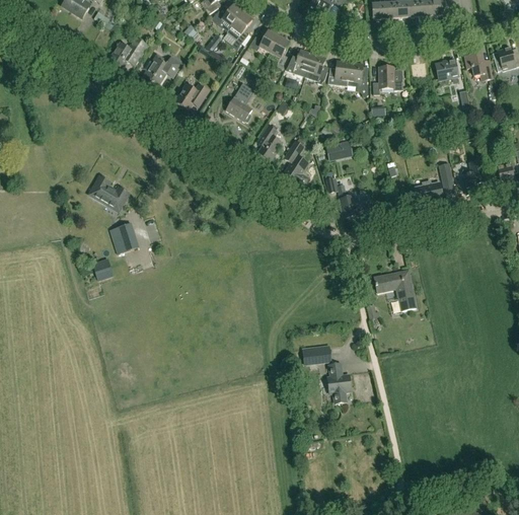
[(65,0),(62,4),(82,16),(90,3),(85,0),(65,0)]
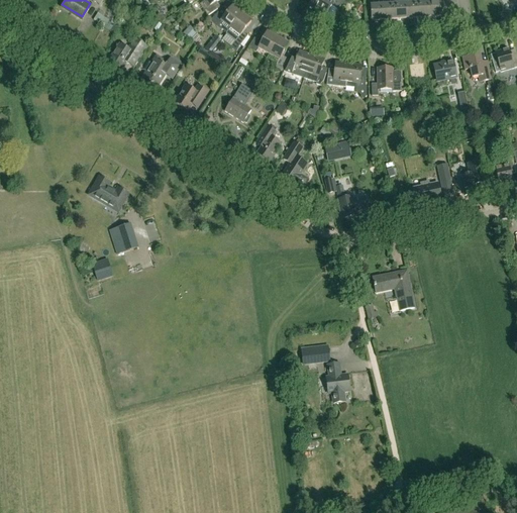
[(118,0),(111,19),(116,21),(124,0),(118,0)]
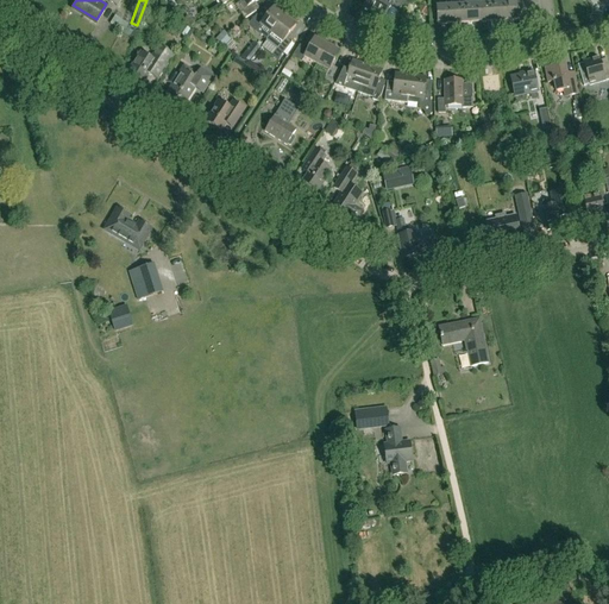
[(237,0),(236,1),(244,16),(256,7),(252,0),(237,0)]
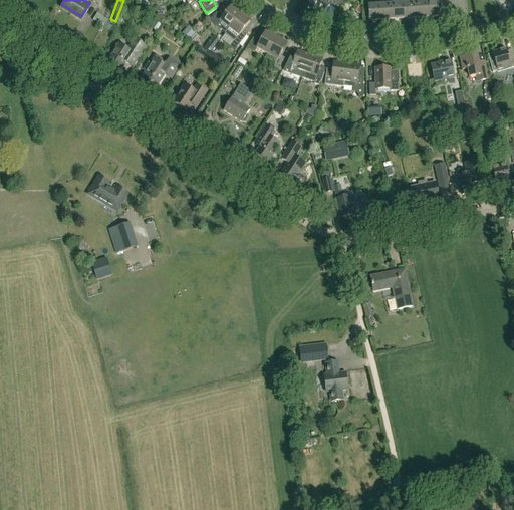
[(309,0),(307,3),(313,6),(310,11),(319,16),(322,16),(324,13),(329,3),(335,6),(339,0),(344,2),(345,0),(309,0)]
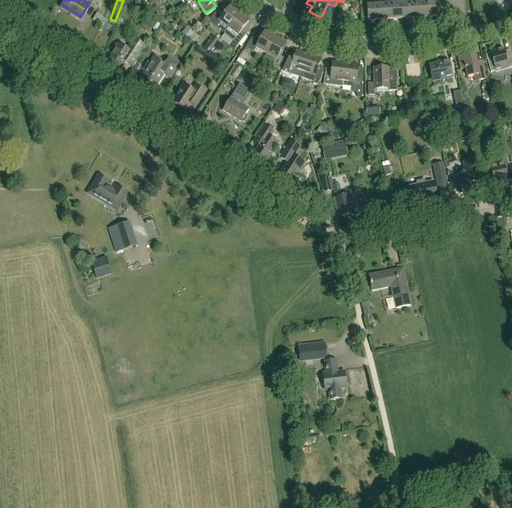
[(378,2),(379,2),(379,0),(375,0),(375,2),(367,2),(368,18),(376,17),(379,17),(378,2)]
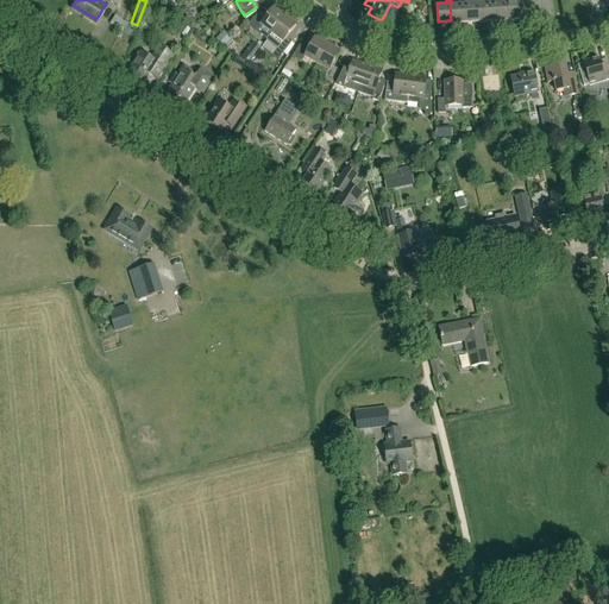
[(464,1),(465,1),(465,0),(459,0),(459,1),(451,2),(450,2),(451,20),(459,20),(465,19),(464,1)]
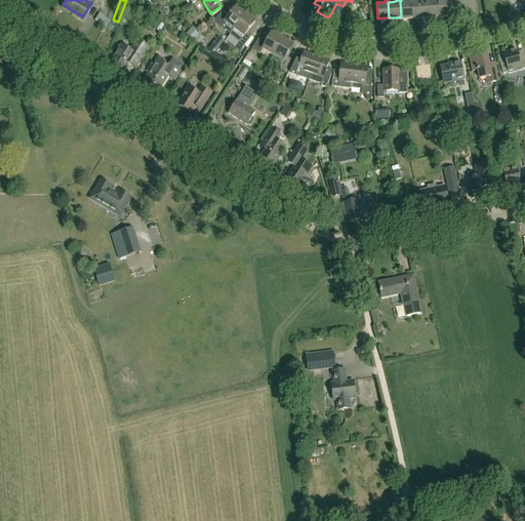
[(411,0),(412,0),(408,0),(401,1),(400,1),(401,16),(407,16),(412,16),(411,0)]
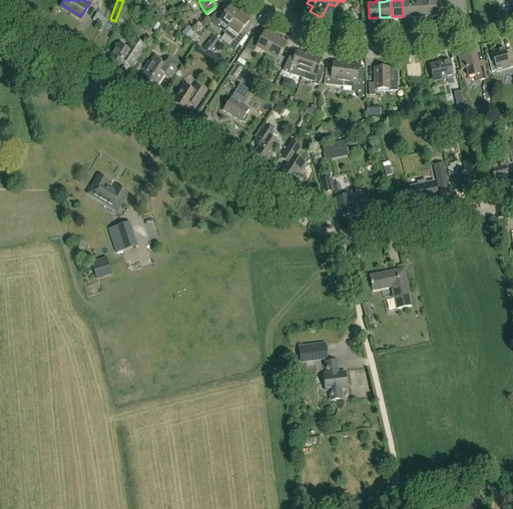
[(410,0),(403,0),(402,0),(403,16),(409,15),(415,15),(414,0),(410,0)]
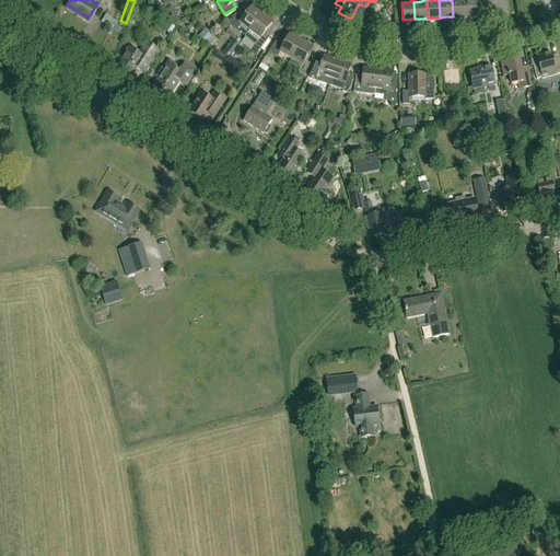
[(452,0),(453,16),(457,16),(465,15),(464,0),(452,0)]
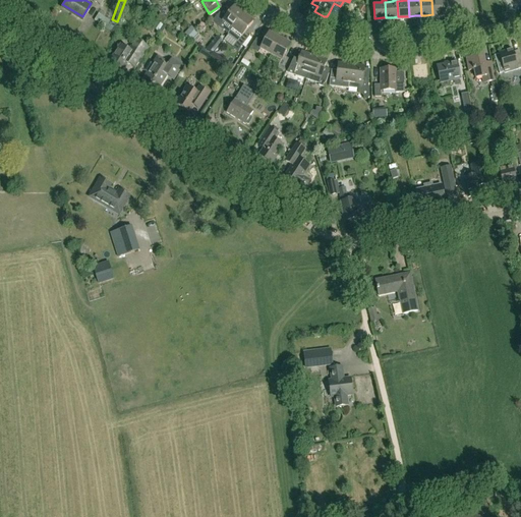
[(445,13),(444,0),(431,0),(432,14),(445,13)]
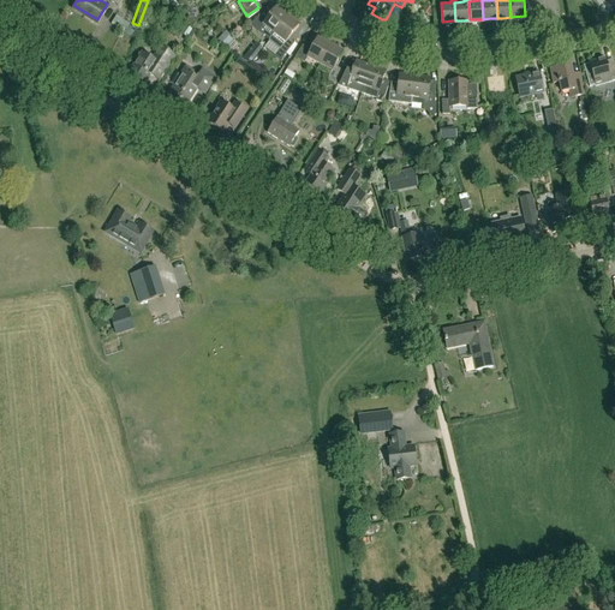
[(274,30),(287,13),(282,10),(284,7),(279,3),(276,5),(267,17),(261,12),(252,24),(263,33),(264,31),(270,36),(274,30)]
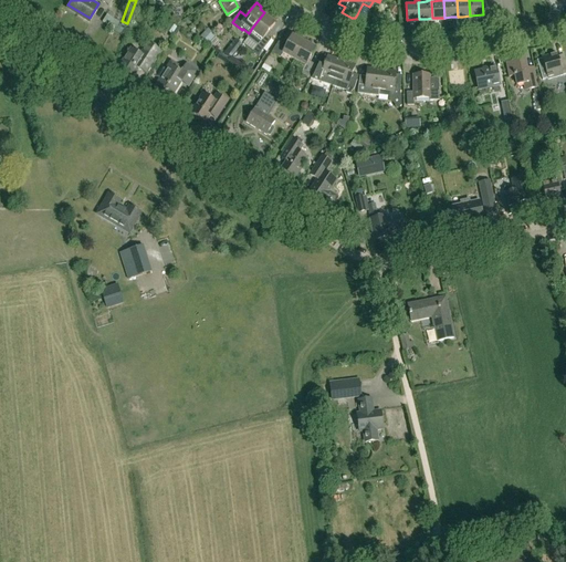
[(107,12),(103,19),(115,27),(119,19),(107,12)]
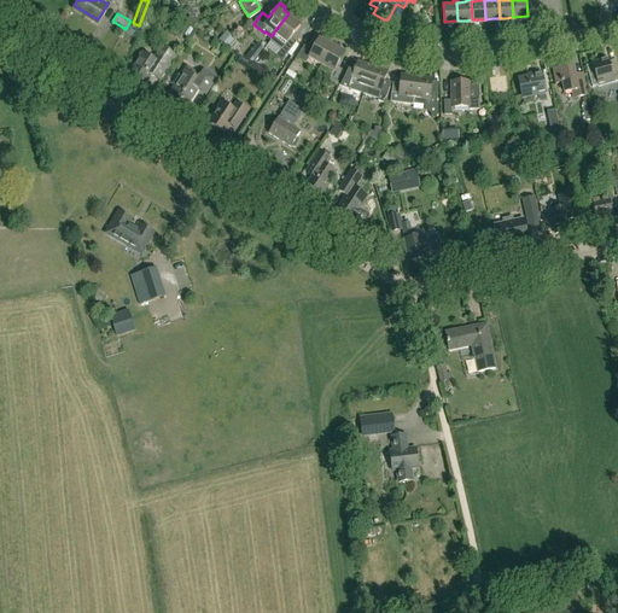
[(290,35),(301,23),(289,13),(275,30),(272,36),(270,38),(281,46),(279,50),(284,54),(296,40),(290,35)]
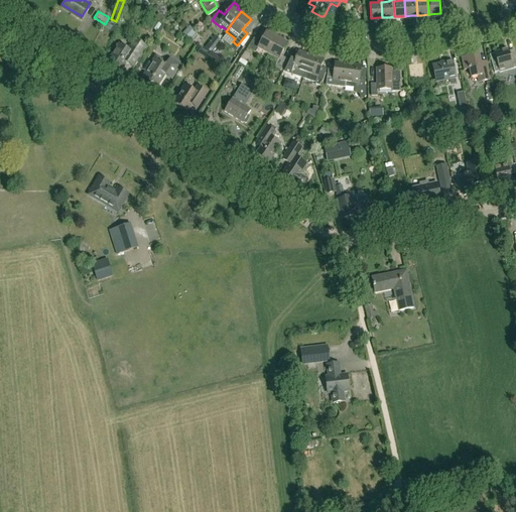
[(152,20),(158,23),(161,17),(155,14),(152,20)]
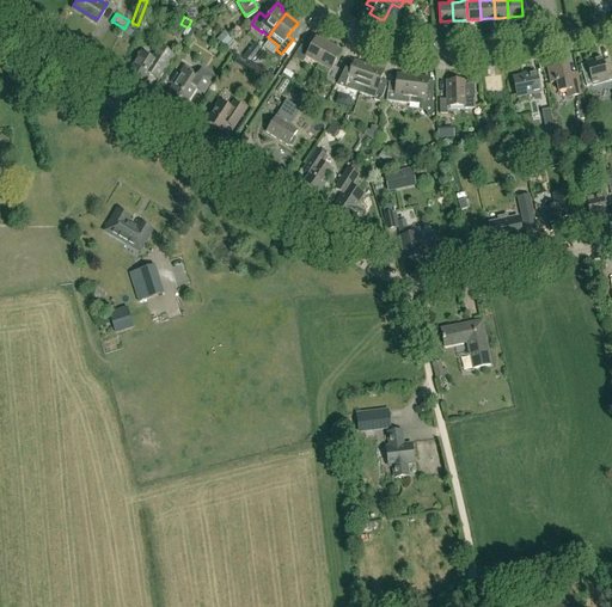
[(318,61),(329,42),(316,35),(310,47),(301,42),(293,54),(303,59),(306,54),(318,61)]
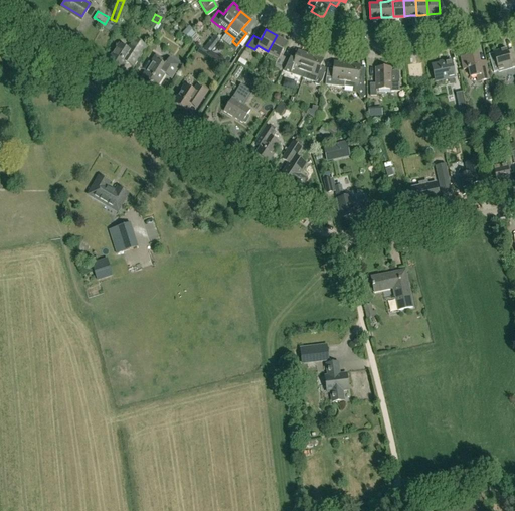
[(134,64),(147,44),(134,35),(130,41),(132,42),(129,47),(119,41),(109,57),(115,61),(115,62),(121,66),(126,59),(134,64)]
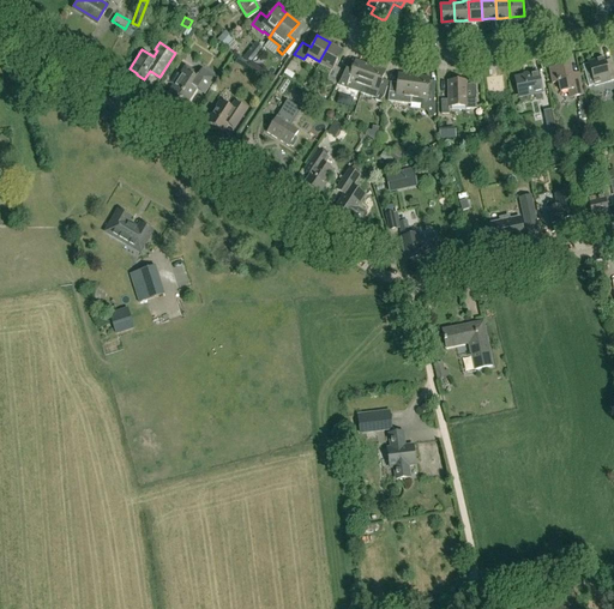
[(342,49),(330,42),(319,61),(331,67),(326,77),(335,80),(342,67),(335,62),(342,49)]
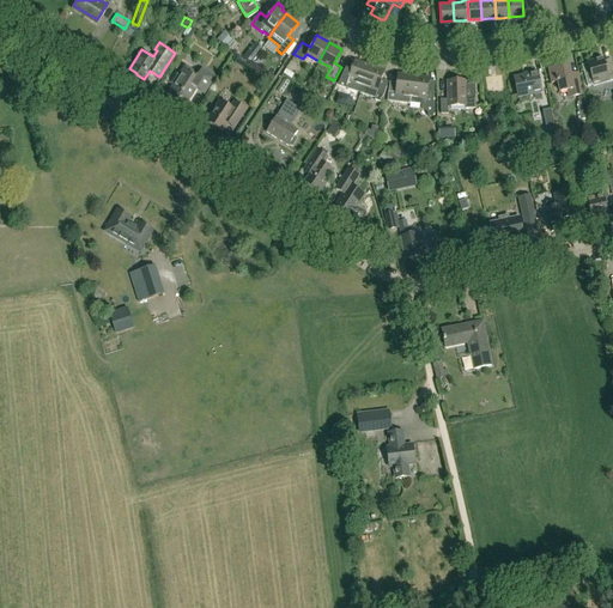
[(602,55),(587,59),(588,60),(581,61),(587,83),(593,81),(594,81),(612,76),(612,61),(612,59),(605,61),(602,55)]
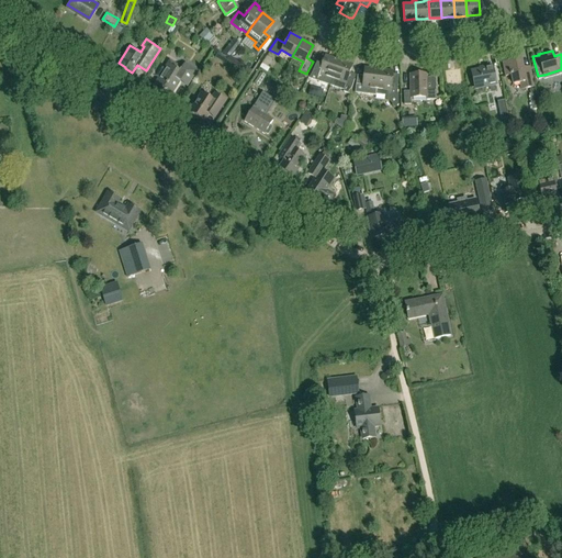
[(330,81),(339,57),(325,53),(323,60),(316,58),(314,63),(308,74),(330,81)]
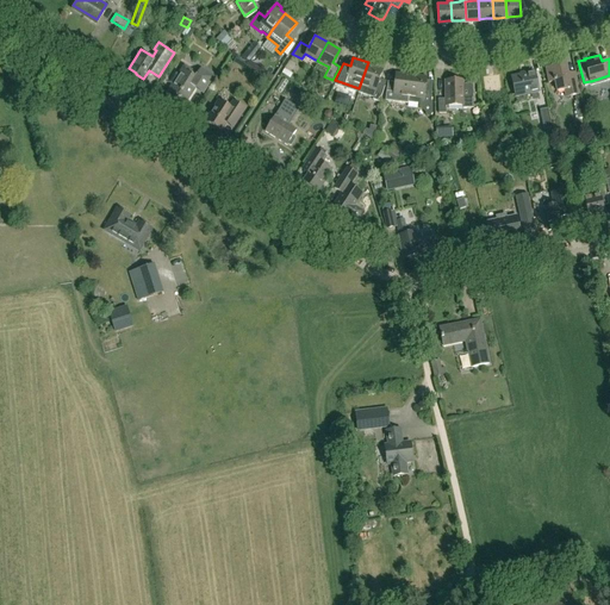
[(566,93),(579,91),(576,75),(568,76),(566,61),(546,64),(549,79),(555,78),(556,88),(565,86),(566,93)]
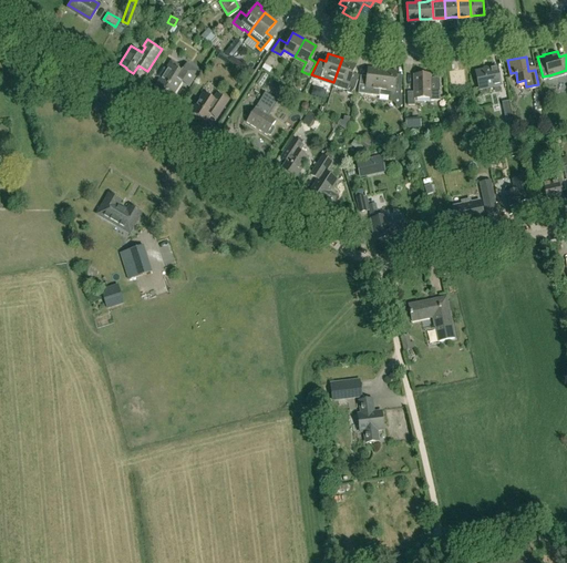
[(356,62),(342,58),(333,82),(347,86),(347,89),(352,91),(358,77),(351,74),(356,62)]
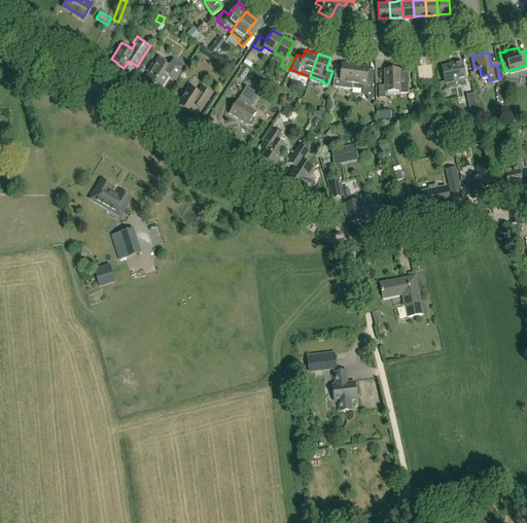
[(177,75),(184,63),(173,56),(170,61),(167,59),(166,60),(157,55),(154,61),(151,59),(145,68),(148,70),(144,76),(152,82),(154,80),(162,85),(171,71),(177,75)]
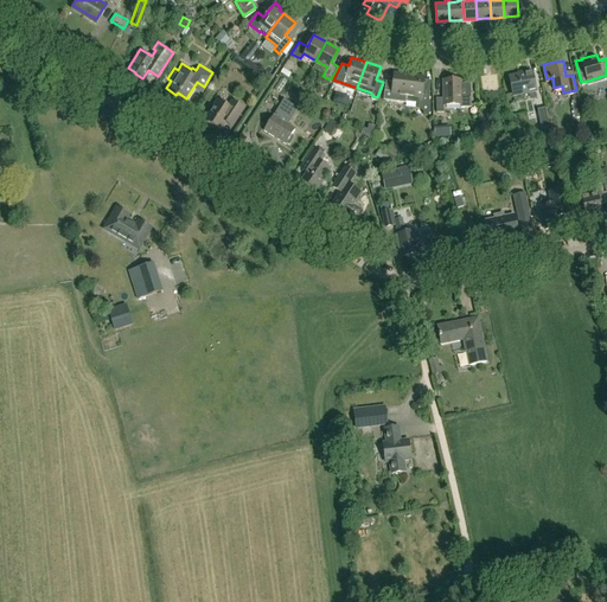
[(500,64),(485,64),(486,79),(502,78),(500,64)]
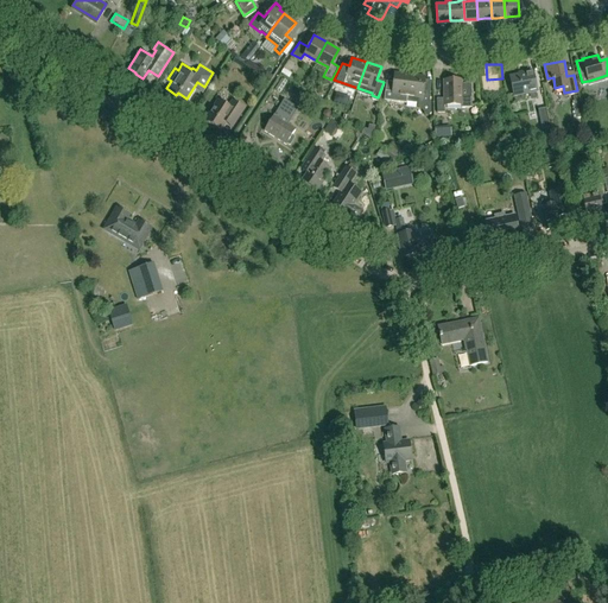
[(513,93),(537,88),(532,67),(524,68),(525,70),(510,74),(513,93)]
